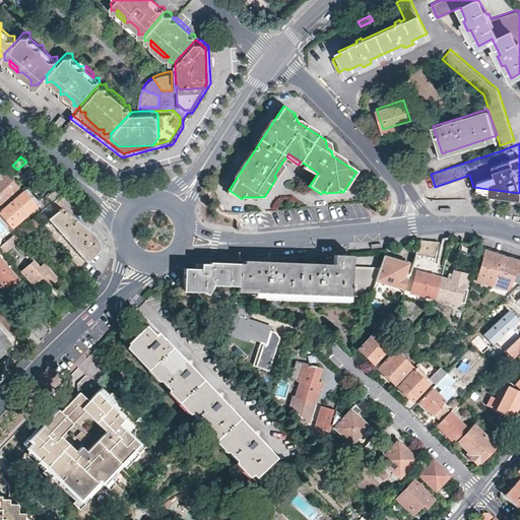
[(274,176),(276,178),(284,166),(281,164),(274,176)]
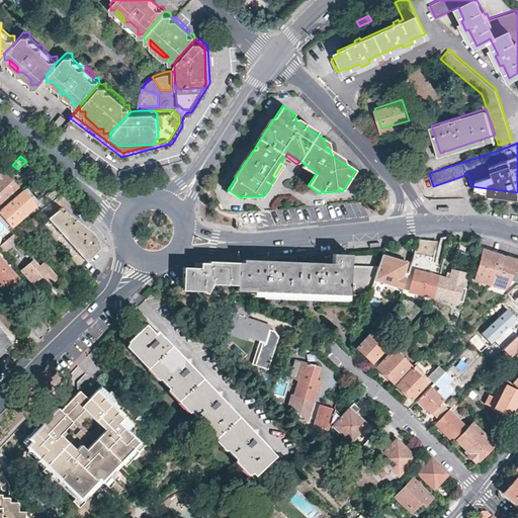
[(303,167),(315,175),(317,172),(305,164),(303,167)]
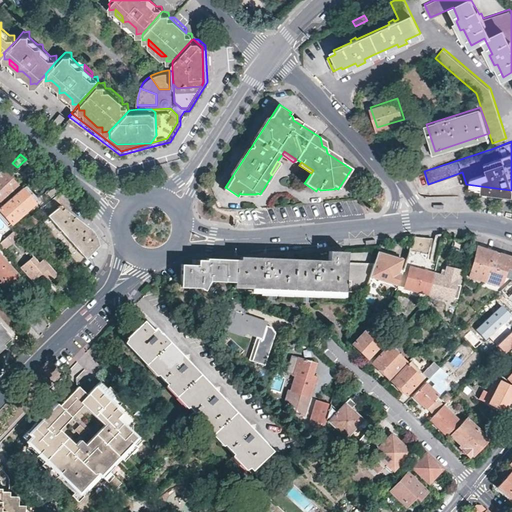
[(0,205),(1,205),(21,188),(2,169),(0,171),(0,200),(0,201),(0,200),(0,205)]
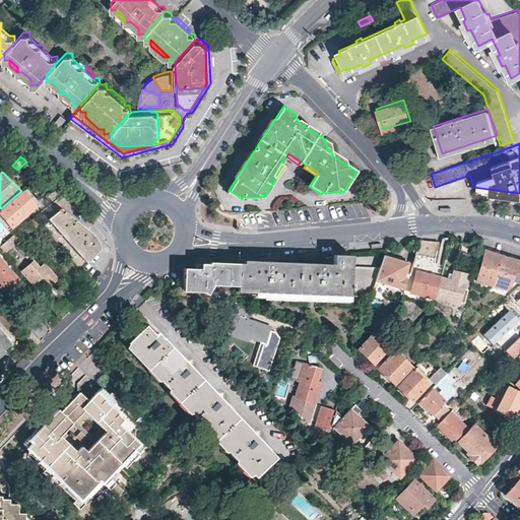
[(64,193),(54,185),(38,200),(47,207),(54,201),(61,196),(64,193)]
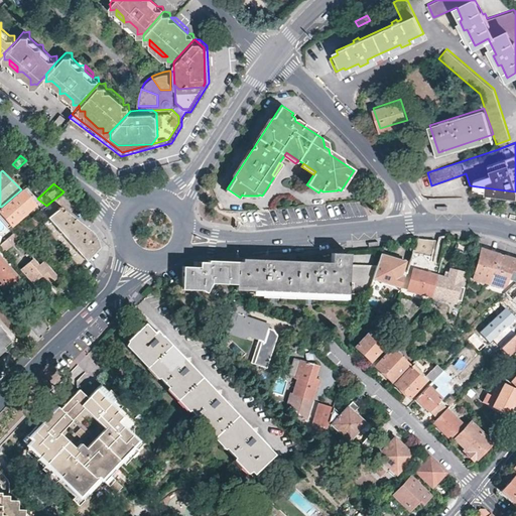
[(35,204),(22,188),(21,189),(1,207),(14,222),(33,206),(35,204)]
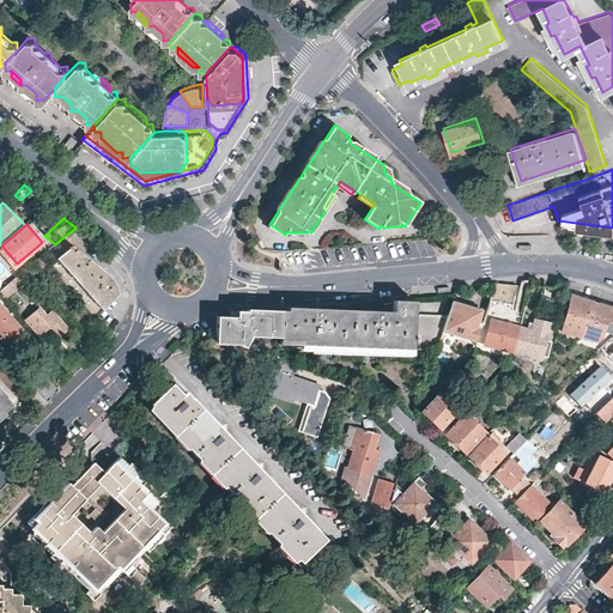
[(64,237),(55,244),(40,256),(47,265),(49,267),(96,317),(116,297),(117,295),(117,291),(117,289),(116,285),(116,283),(114,280),(113,278),(111,277),(110,275),(109,274),(103,269),(93,262),(64,237)]
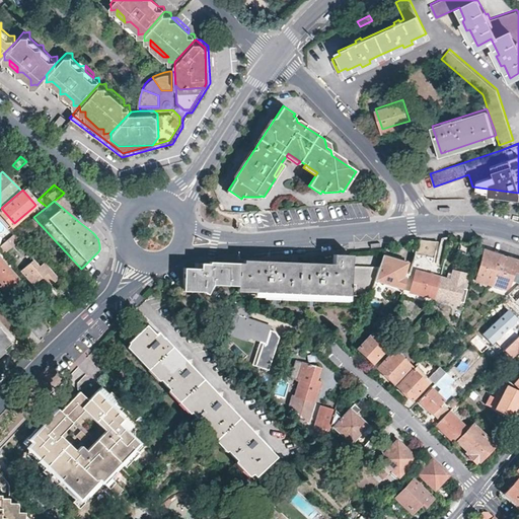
[(0,213),(11,226),(14,223),(1,208),(0,208),(0,213)]
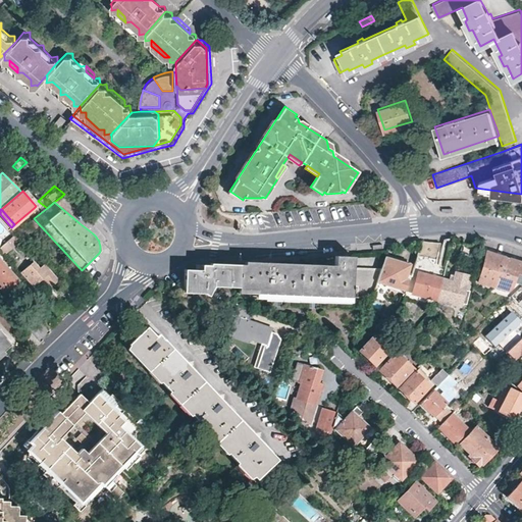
[(40,225),(34,218),(18,231),(23,237),(24,239),(40,225)]
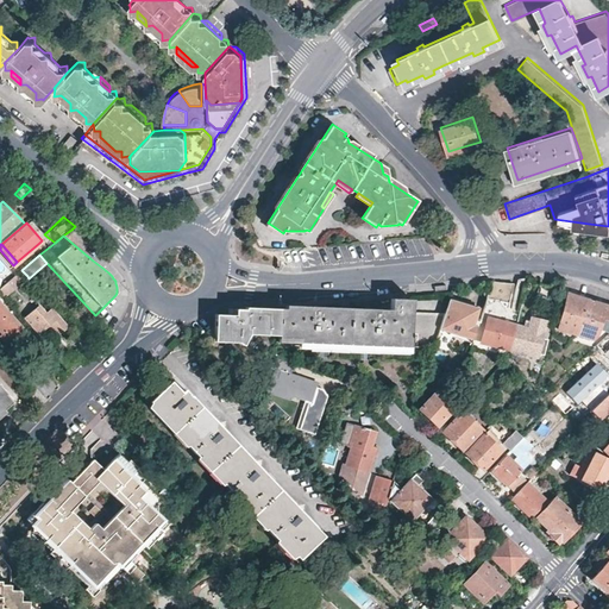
[(27,276),(22,270),(0,286),(0,292),(4,296),(27,276)]
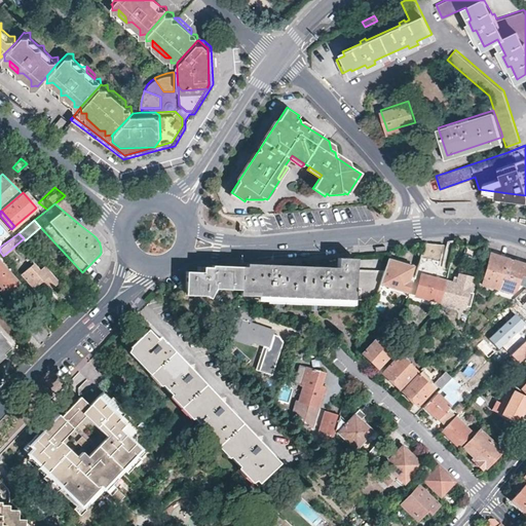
[(440,260),(444,245),(438,245),(435,245),(426,243),(421,257),(440,260)]
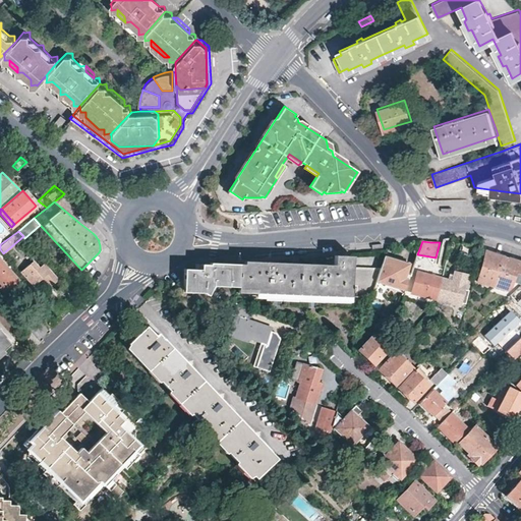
[(465,244),(461,244),(459,255),(466,257),(469,245),(465,244)]
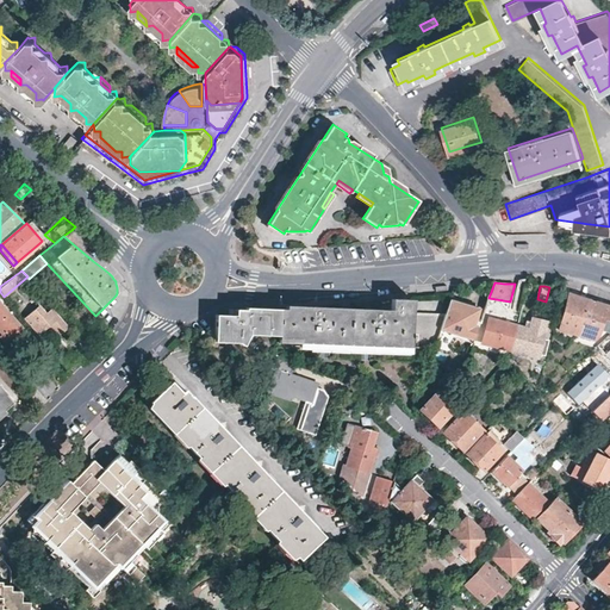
[(609,303),(593,299),(570,292),(559,329),(591,337),(593,337),(596,337),(597,336),(598,334),(603,318),(609,319),(609,303)]
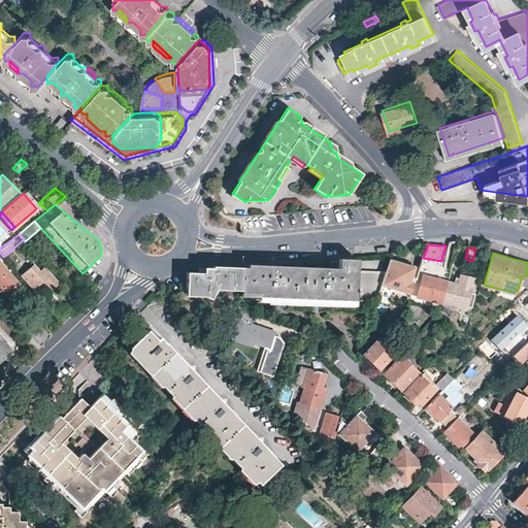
[(376,299),(403,310),(409,294),(405,292),(416,266),(390,256),(386,269),(376,299)]
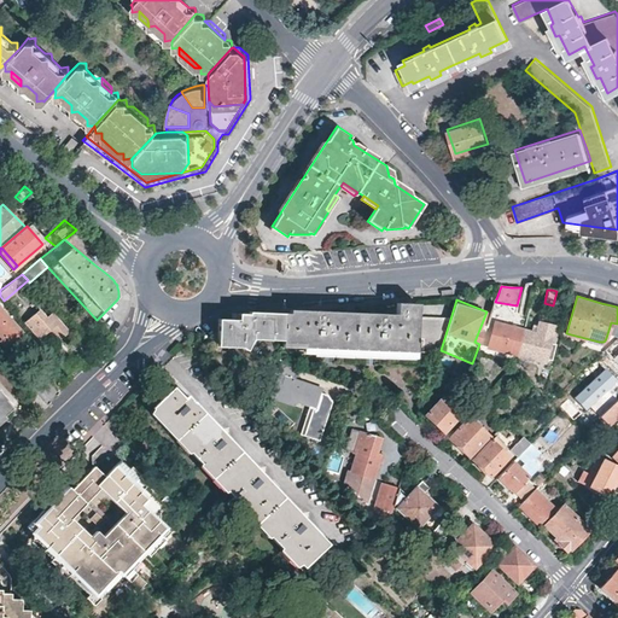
[(439,353),(441,350),(452,315),(449,315),(419,314),(419,302),(408,302),(396,302),(396,313),(324,310),(316,310),(316,313),(304,313),(284,312),(284,315),(281,315),(280,339),(280,340),(280,345),(357,349),(425,353),(439,353)]
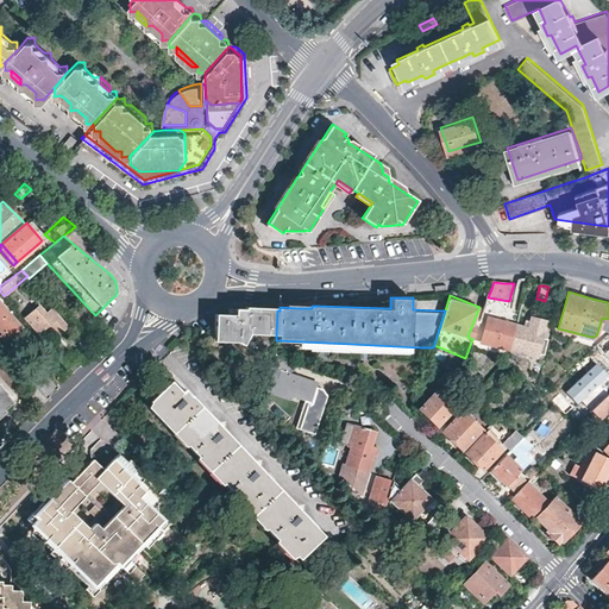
[(24,334),(27,331),(0,300),(0,326),(5,332),(0,337),(10,349),(14,344),(16,345),(20,350),(30,341),(24,334)]
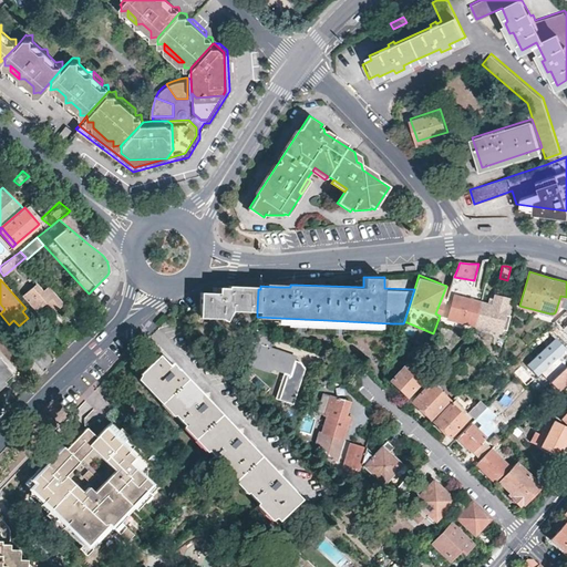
[(65,305),(49,287),(44,290),(39,282),(23,296),(43,318),(51,311),(52,313),(55,310),(57,311),(65,305)]
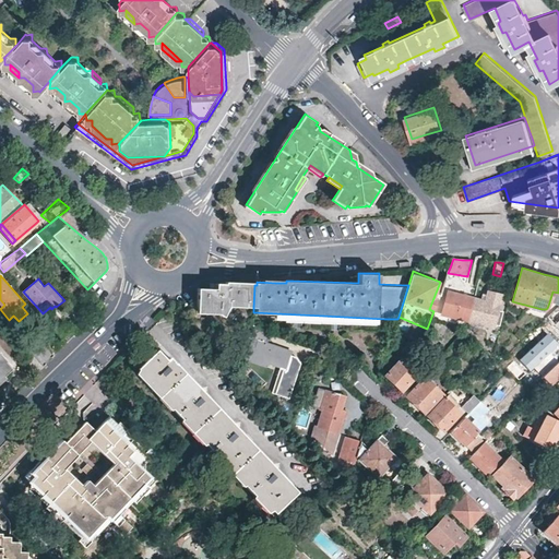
[(218,306),(253,307),(254,285),(236,284),(232,284),(215,283),(215,288),(197,288),(197,304),(197,309),(218,309),(218,306)]
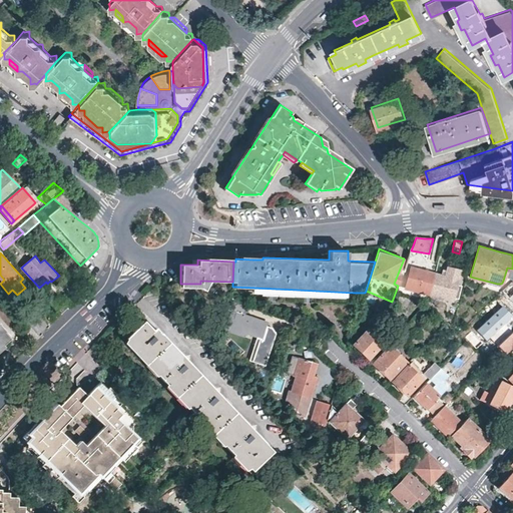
[(405,287),(429,294),(435,273),(410,266),(405,287)]
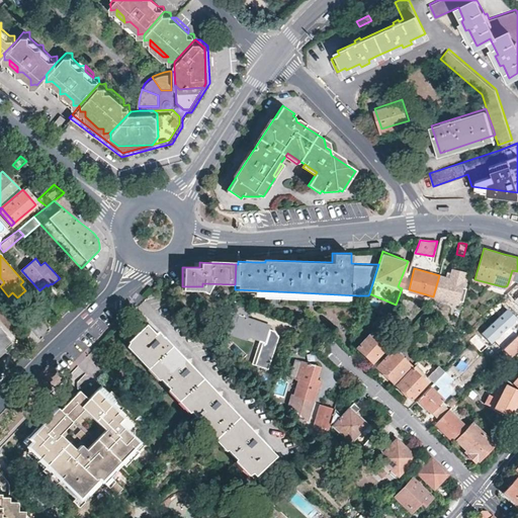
[(439,275),(433,296),(461,304),(464,293),(461,292),(464,281),(439,275)]
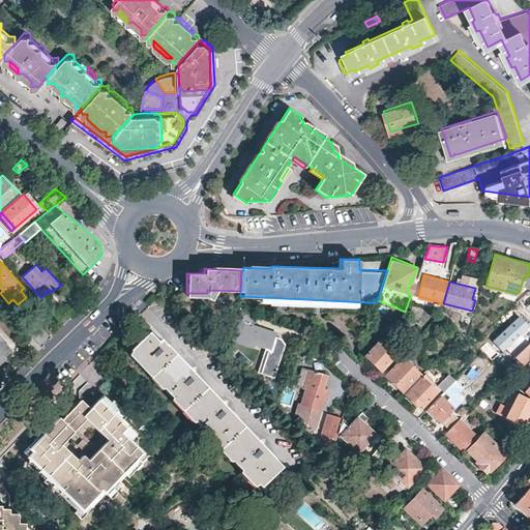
[(30,294),(24,288),(21,291),(26,297),(30,294)]
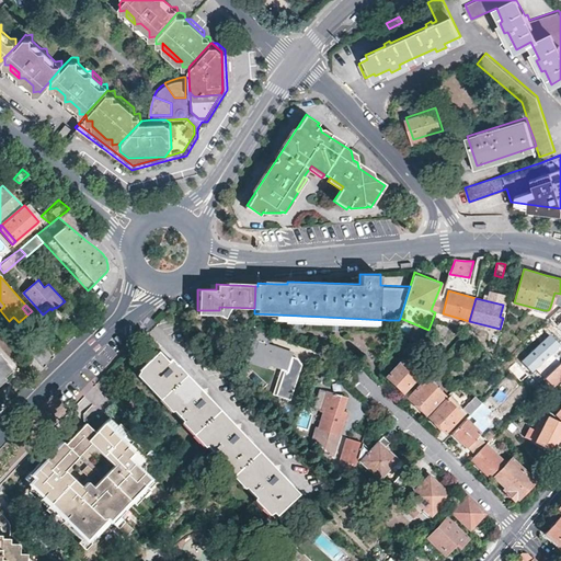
[(13,317),(9,321),(14,327),(19,322),(14,318),(13,317)]
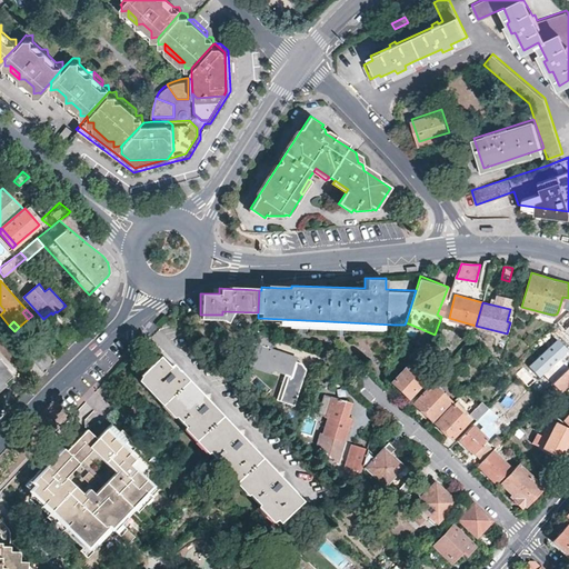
[(62,331),(57,336),(68,348),(77,339),(69,331),(66,335),(62,331)]
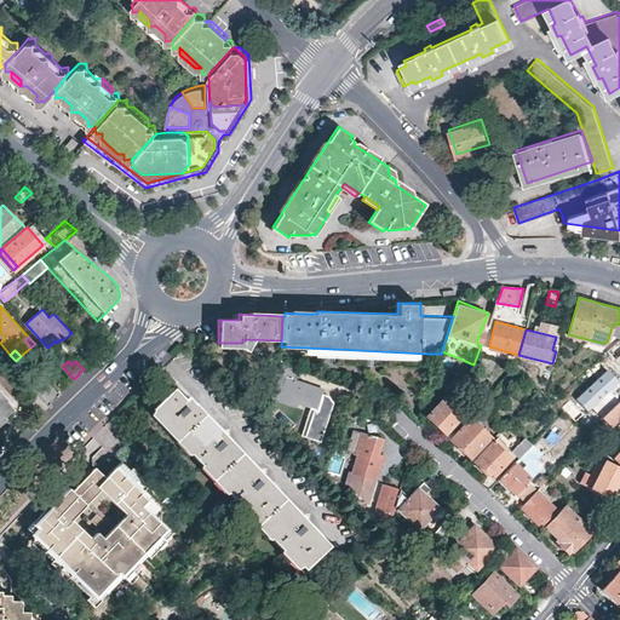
[(294,379),(298,367),(282,361),(277,375),(279,377),(271,399),(294,406),(296,402),(316,408),(322,389),(294,379)]
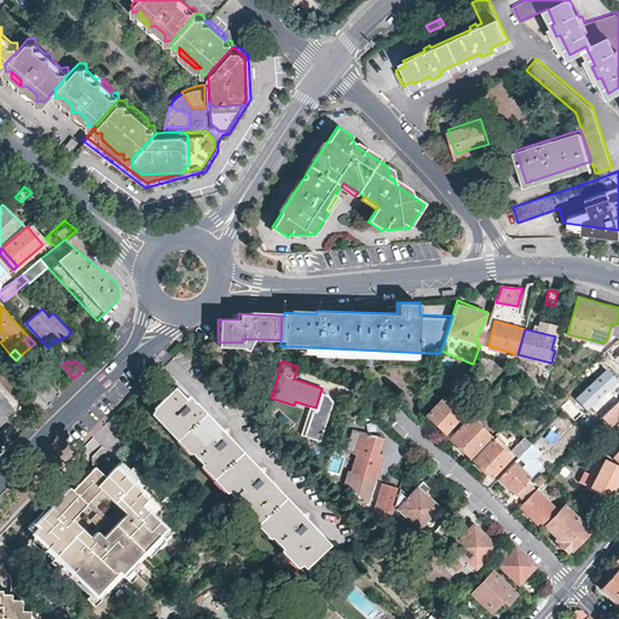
[(570,375),(576,381),(584,371),(578,365),(570,375)]
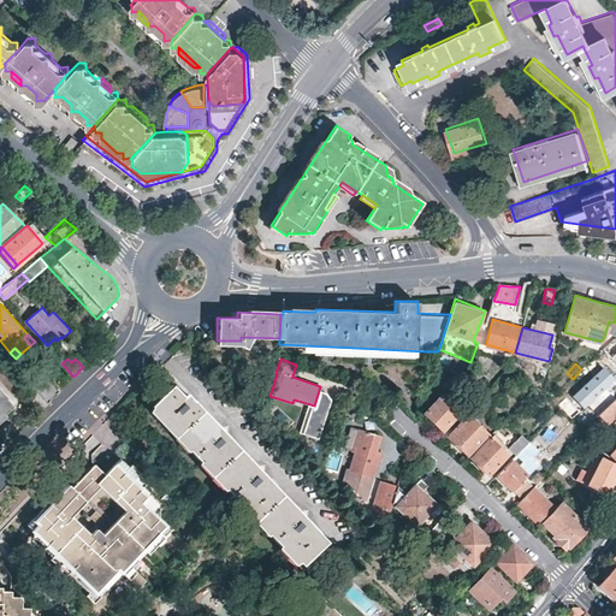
[(466,384),(480,395),(484,388),(469,378),(466,384)]
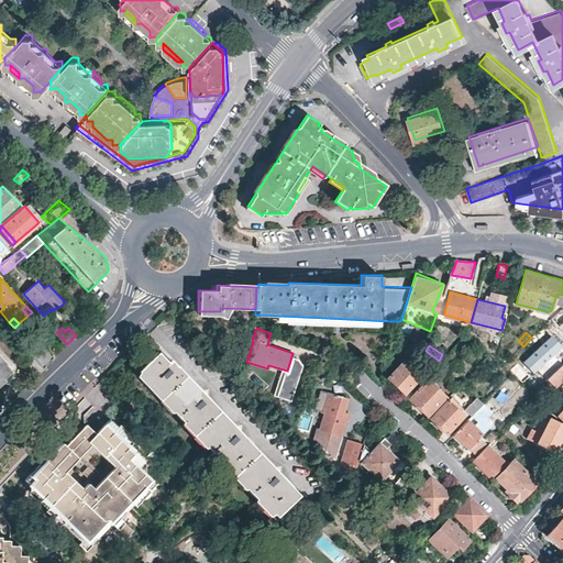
[(251,444),(170,359),(167,362),(157,352),(147,362),(134,373),(170,411),(272,520),(297,496),(275,472),(251,444)]
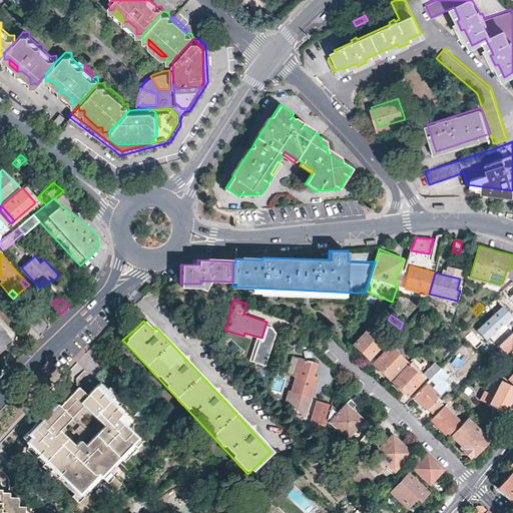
[(205,341),(211,336),(200,325),(195,330),(205,341)]
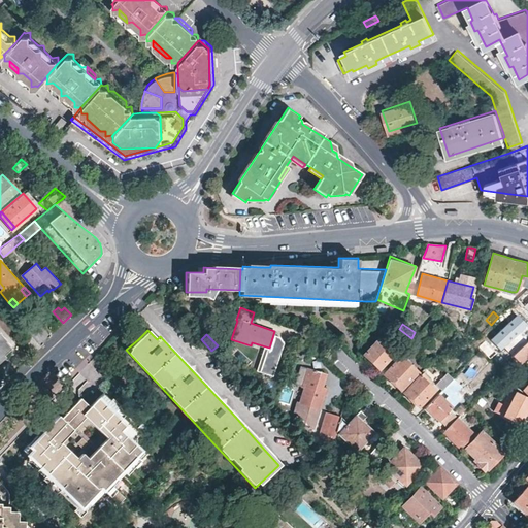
[(0,336),(0,357),(10,349),(0,336)]
